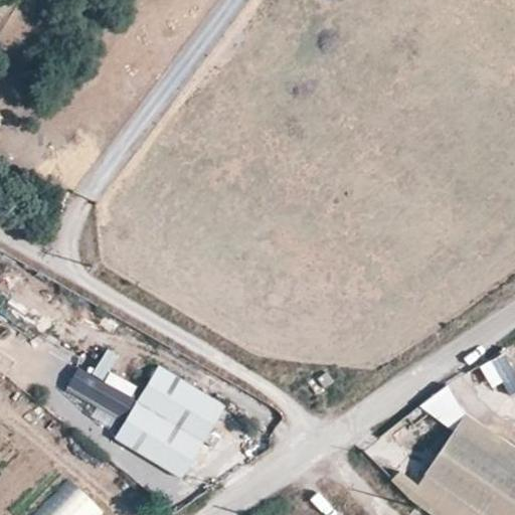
[(80,366),(68,387),(124,418),(141,388),(114,373),(123,356),(109,348),(94,373),(80,366)]
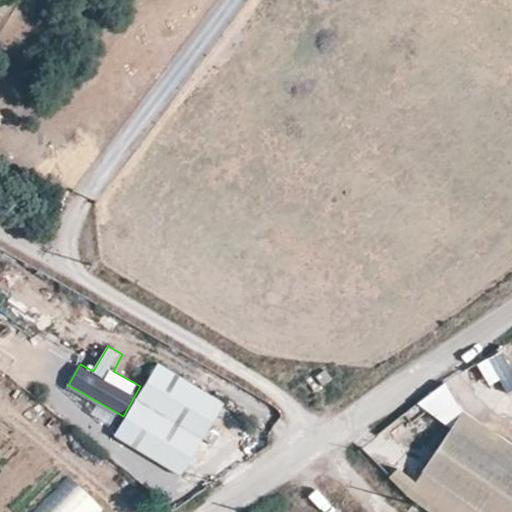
[(0,349),(0,371),(2,373),(13,363),(0,349)]
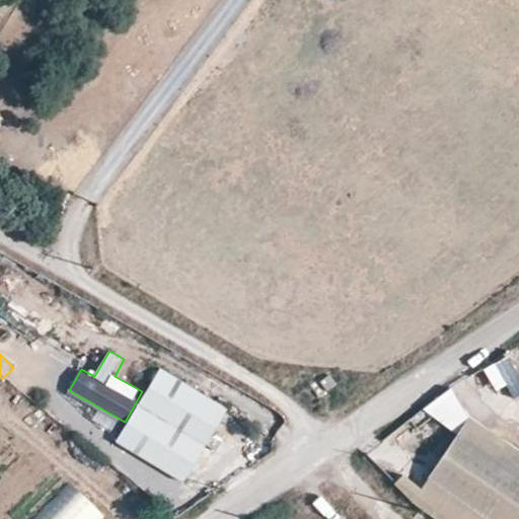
[(510,386),(516,398),(518,396),(518,366),(512,355),(485,369),(497,393),(510,386)]
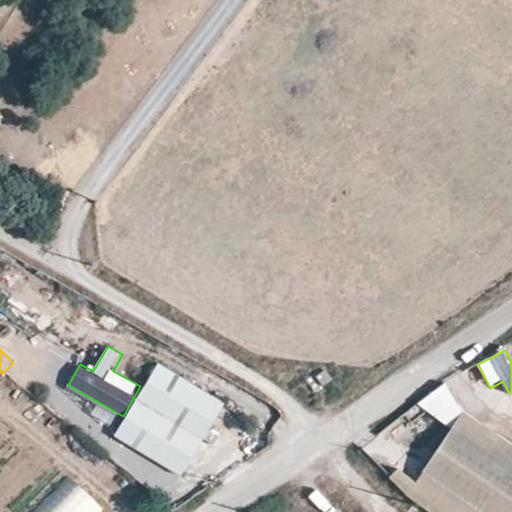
[(221,401),(157,363),(113,437),(178,475),(221,401)]
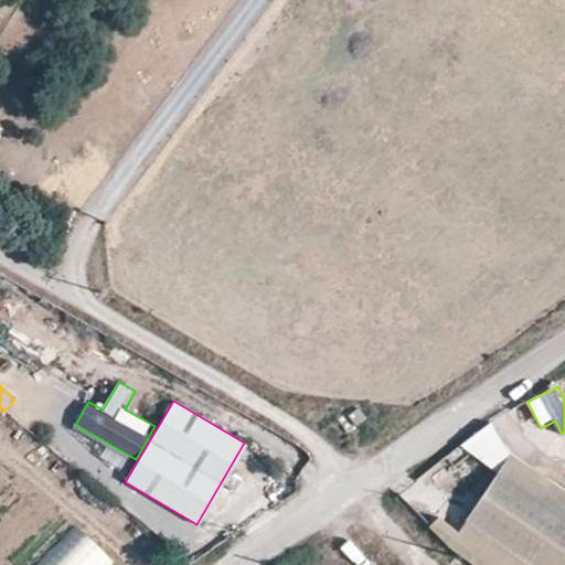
[(349,433),(366,419),(358,406),(338,420),(349,433)]
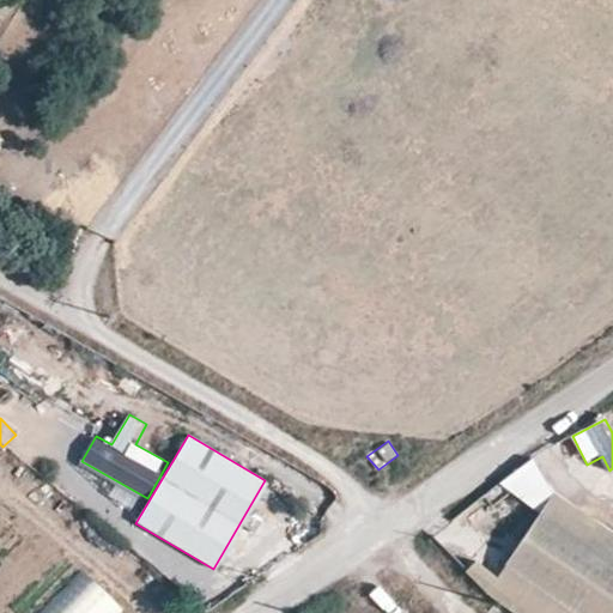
[(607,612),(612,606),(612,533),(550,489),(502,559),(580,612),(607,612)]
